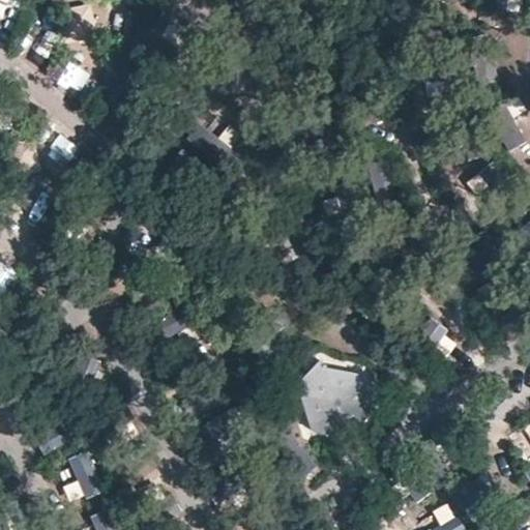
[(58,40),(87,58),(104,24),(76,6),(58,40)]
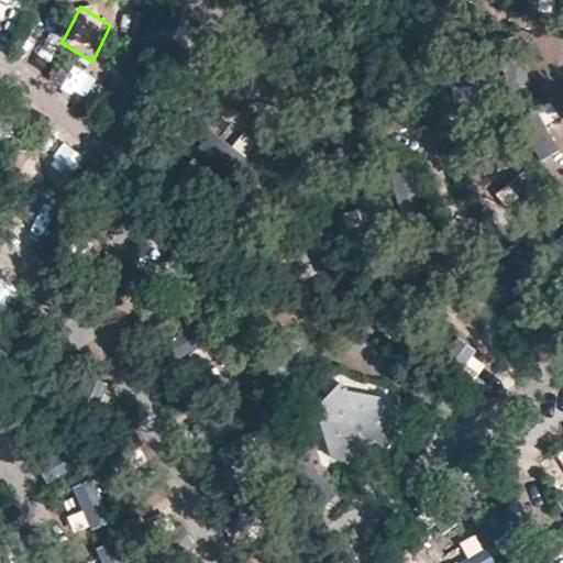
[(130,7),(113,19),(122,31),(139,20),(130,7)]
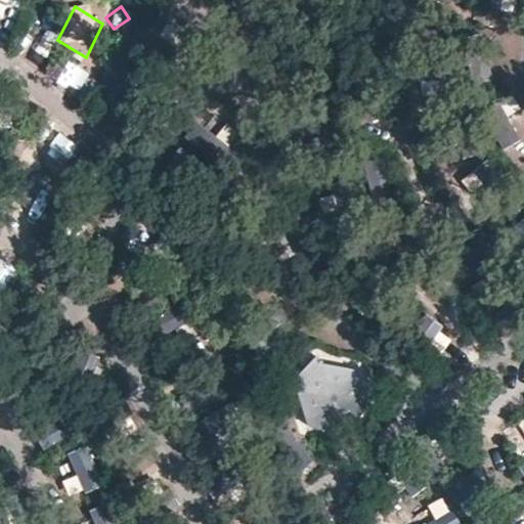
[(34,24),(19,42),(47,64),(62,45),(34,24)]
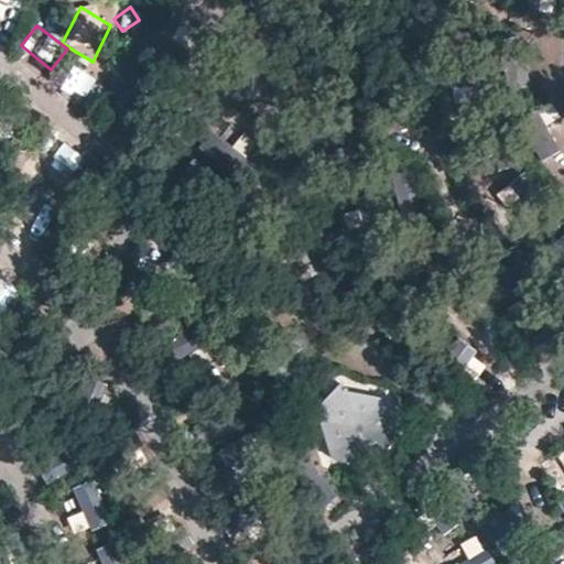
[(0,315),(2,317),(11,297),(0,292),(0,315)]
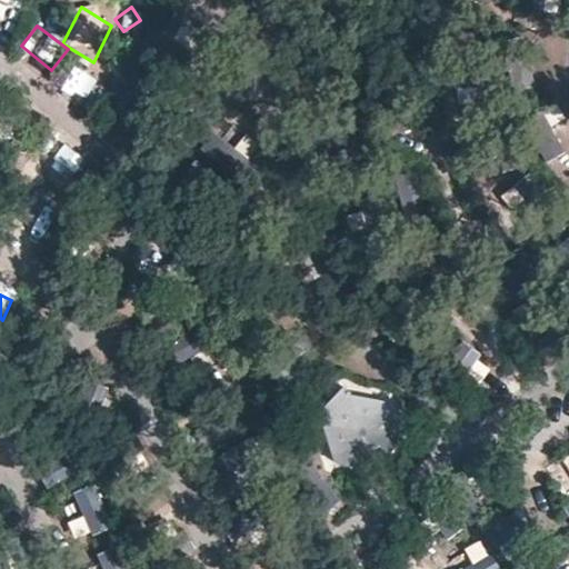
[(379,387),(342,409),(339,451),(375,476),(413,455),(417,415),(379,387)]
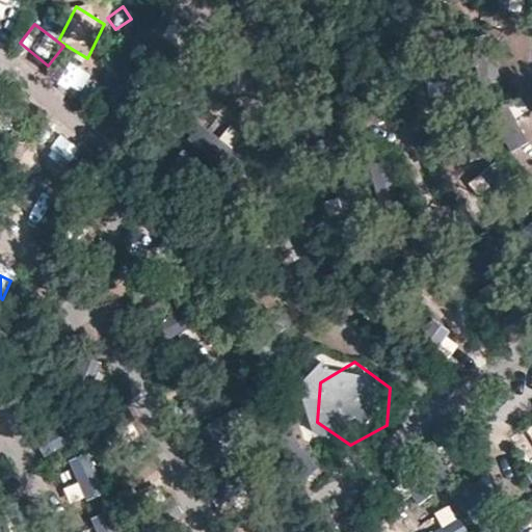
[(87,454),(70,463),(78,481),(62,489),(72,508),(106,491),(87,454)]
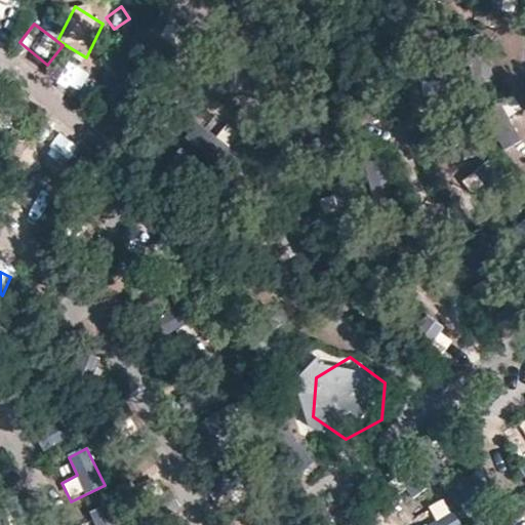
[(430,524),(458,524),(444,499),(428,509),(436,522),(430,524)]
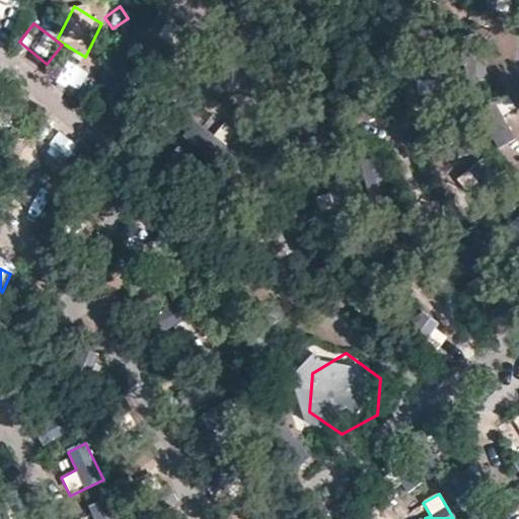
[(91,518),(125,518),(109,495),(86,510),(91,518)]
